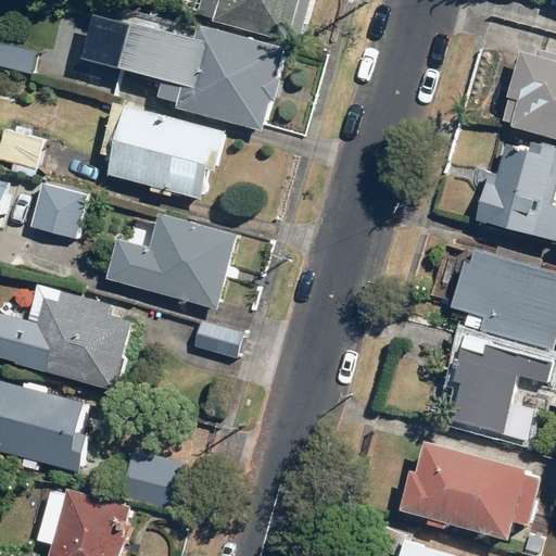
[(201,0),(199,13),(214,17),(213,21),(289,40),(290,36),(299,39),(308,0),(201,0)]
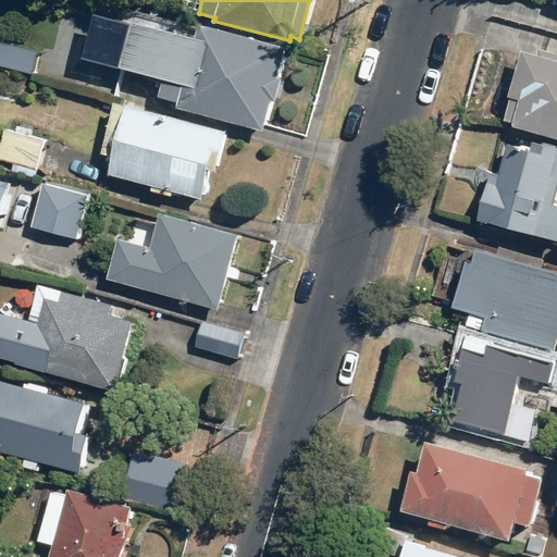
[(79,56),(121,66),(133,23),(91,12),(79,56)]
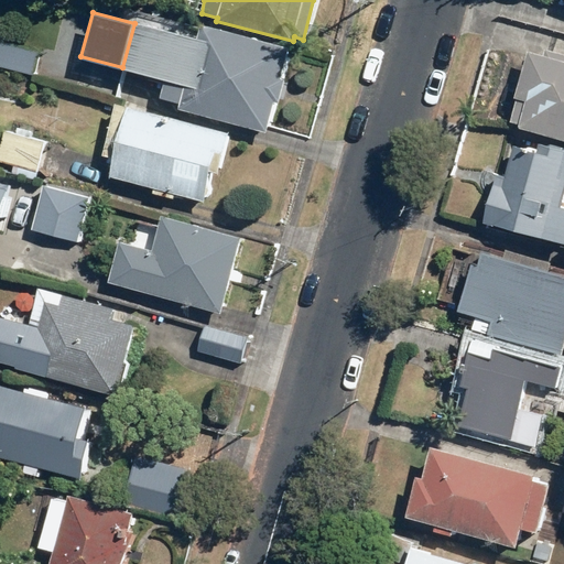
[(134,23),(122,67),(166,80),(162,98),(182,104),(180,108),(266,131),(274,99),(279,100),(283,80),(279,79),(288,47),(203,25),(198,41),(134,23)]
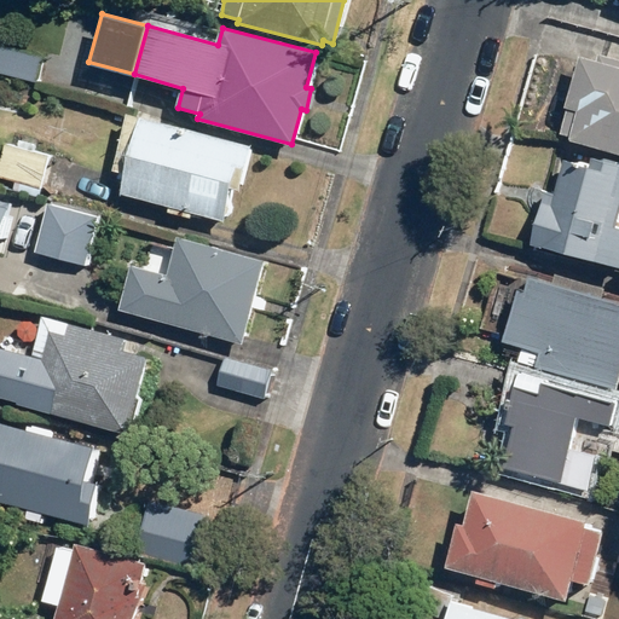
[(0,74),(35,82),(41,57),(0,47),(0,74)]
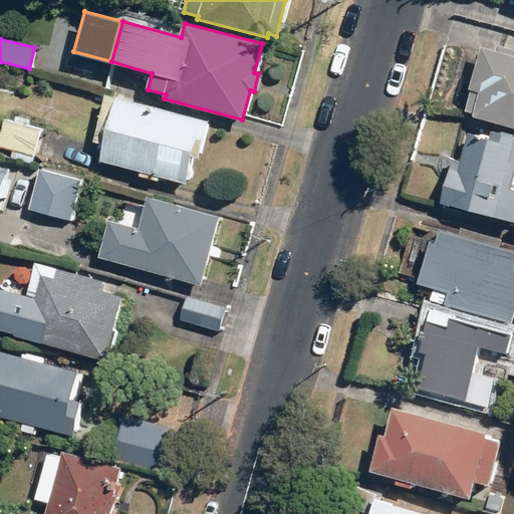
[(465,115),(513,129),(513,50),(498,46),(497,51),(481,47),(469,89),(471,90),(465,115)]
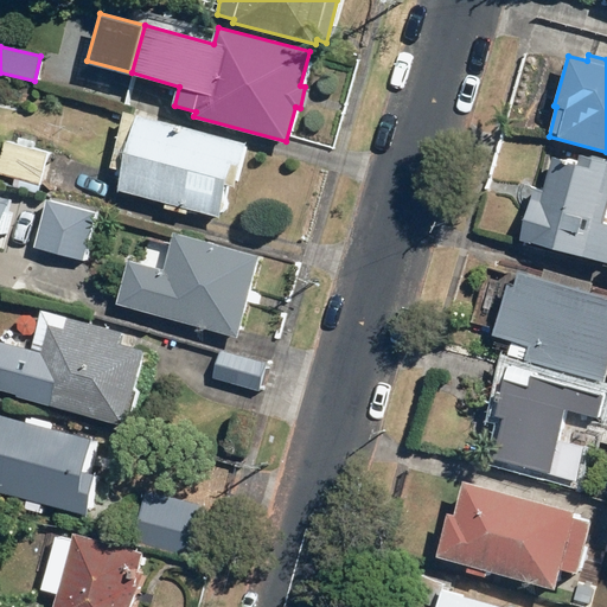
[(125,171),(120,190),(219,217),(228,185),(237,189),(249,147),(125,114),(110,167),(125,171)]
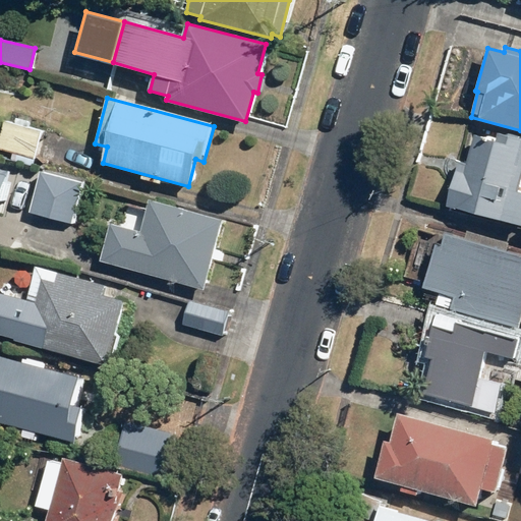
[(41,132),(3,123),(0,134),(0,149),(13,153),(11,160),(33,166),(41,132)]
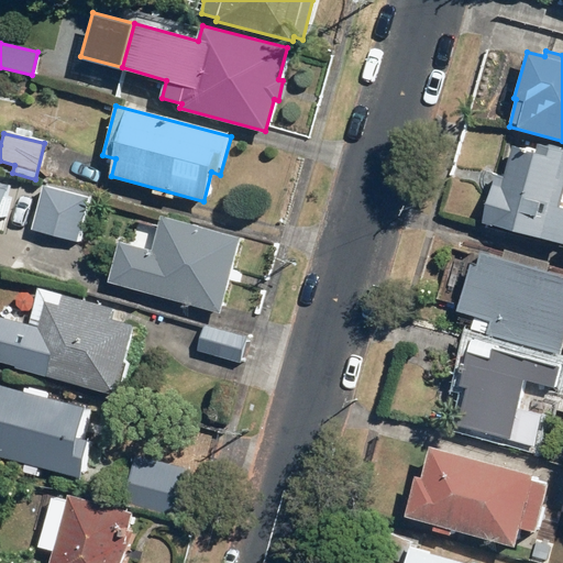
[(495,175),(482,222),(552,241),(562,196),(562,150),(539,144),(537,150),(515,143),(505,177),(495,175)]
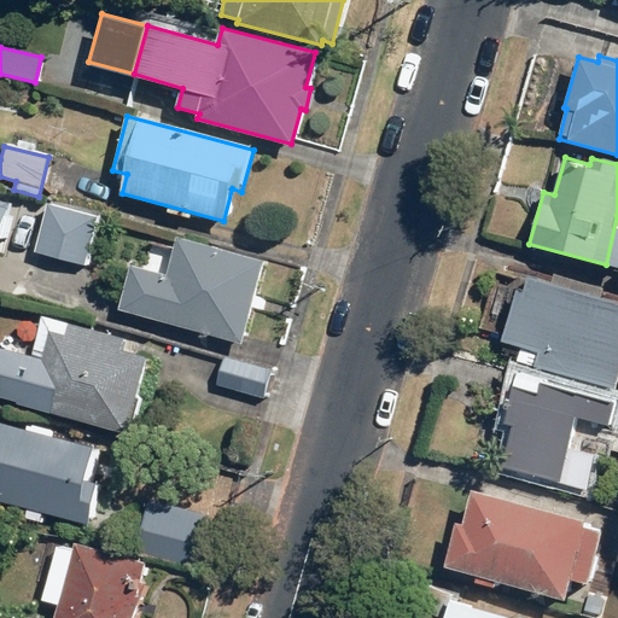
[(97,221),(48,209),(36,255),(86,267),(97,221)]
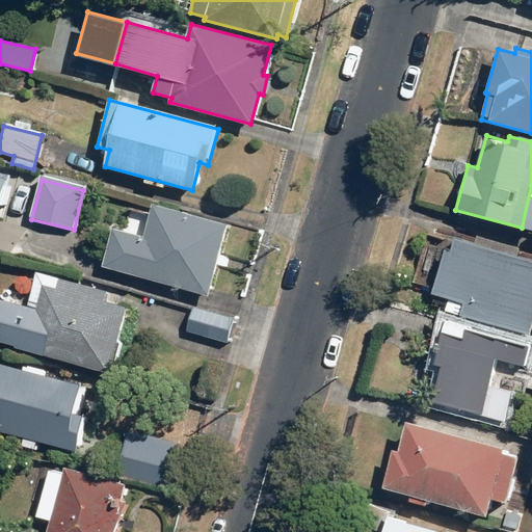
[(112,229),(103,266),(208,294),(227,225),(153,206),(143,237),(112,229)]
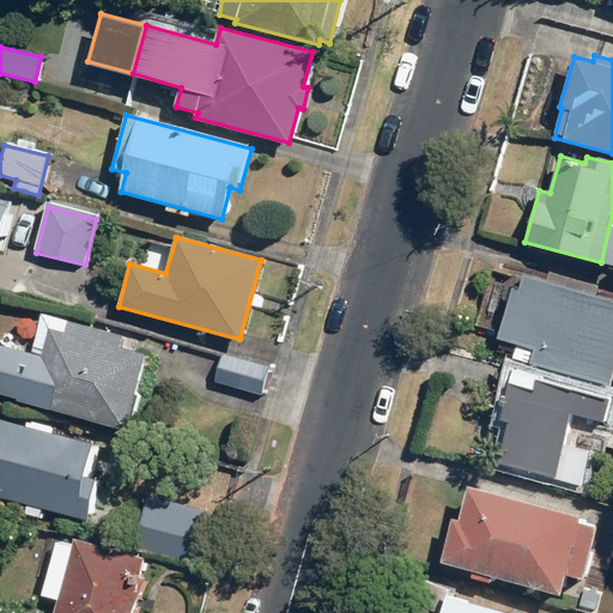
[(513,359),(611,384),(612,378),(612,297),(522,273),(519,287),(511,285),(497,338),(516,344),(513,359)]
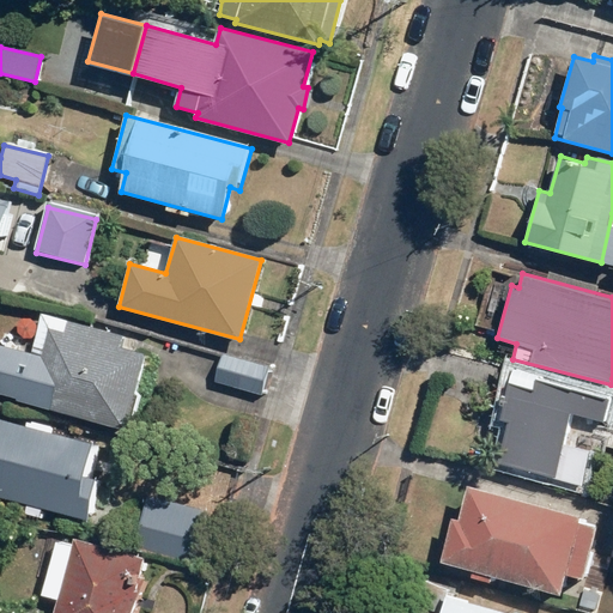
[(120,351),(122,340),(70,325),(66,335),(48,331),(41,358),(0,346),(0,399),(125,435),(146,358),(120,351)]
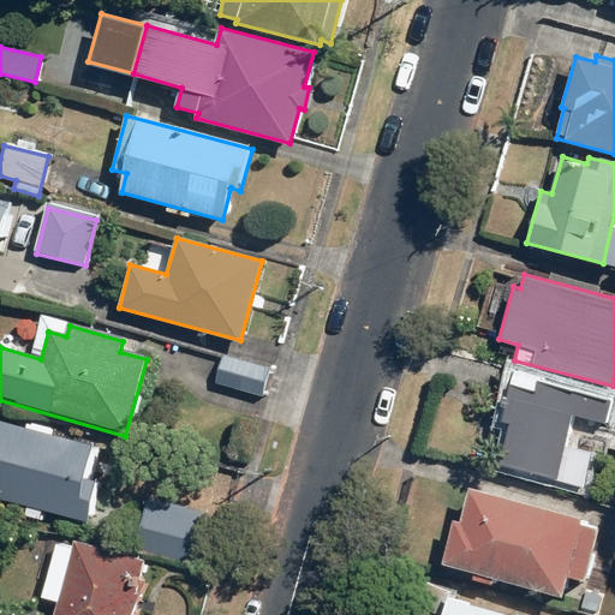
[(215,383),(262,396),(269,368),(222,356),(215,383)]
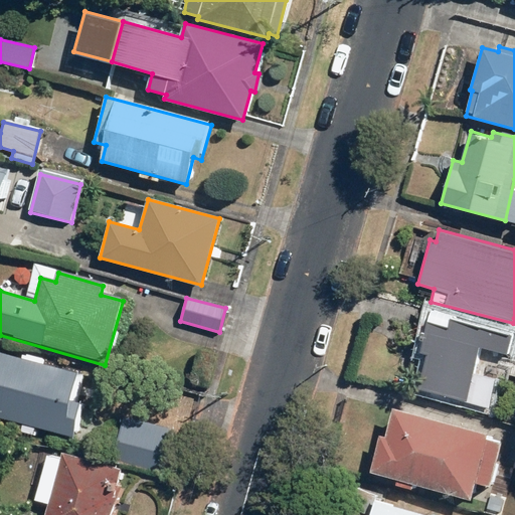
[(495,384),(475,378),(481,352),(508,360),(514,336),(514,335),(435,313),(431,328),(428,327),(420,358),(426,359),(417,393),(488,411),(495,384)]
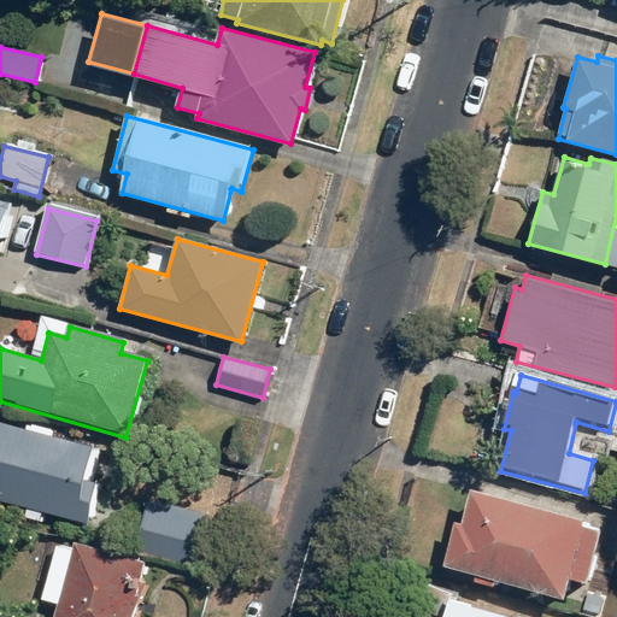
[(0,504),(88,527),(100,480),(94,479),(101,453),(0,427),(0,504)]
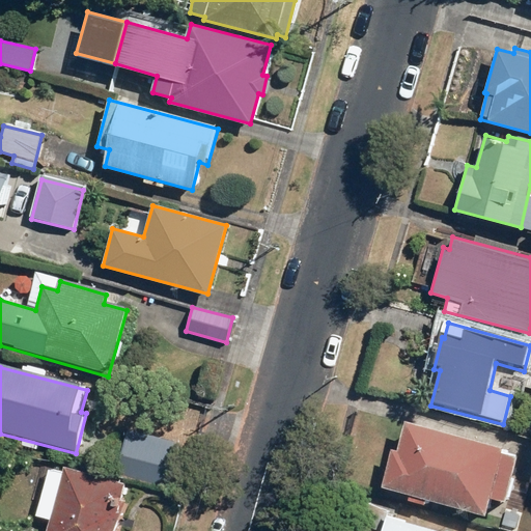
[(396,455),(391,454),(382,492),(486,522),(492,505),(505,509),(519,462),(503,457),(504,454),(404,426),(396,455)]
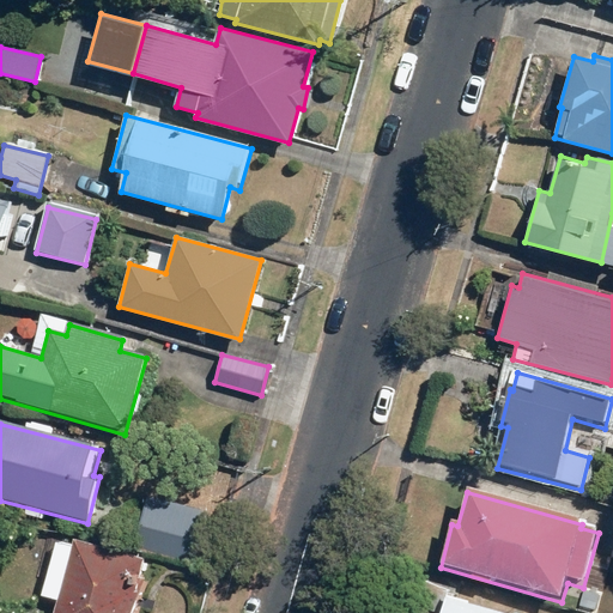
[(147,496),(134,545),(198,563),(212,514),(147,496)]
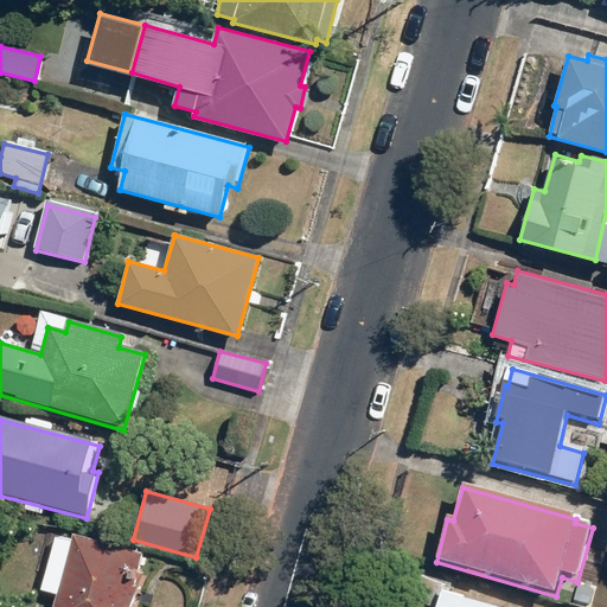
[(56,594),(52,606),(133,606),(142,573),(138,572),(142,553),(72,534),(70,540),(55,535),(40,589),(56,594)]
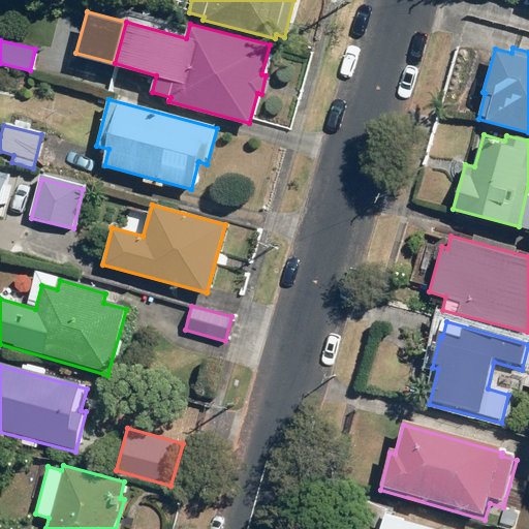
[(416,528),(369,516),(365,528),(416,528)]
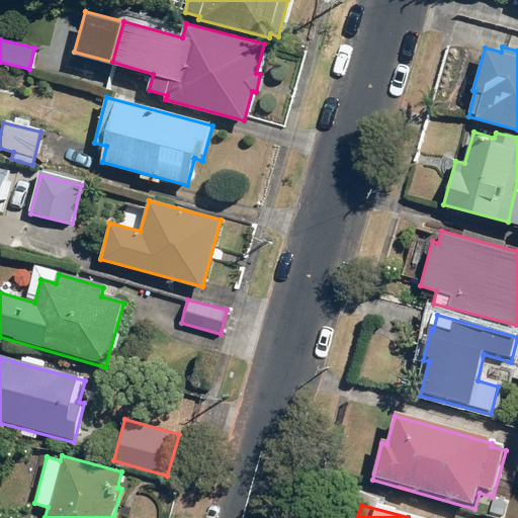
All buildings are outlined.
